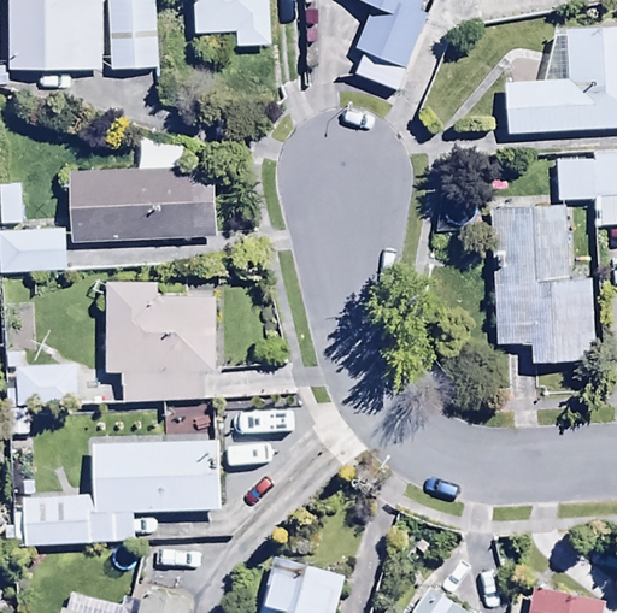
[(101,68),(99,0),(7,0),(10,69),(101,68)]
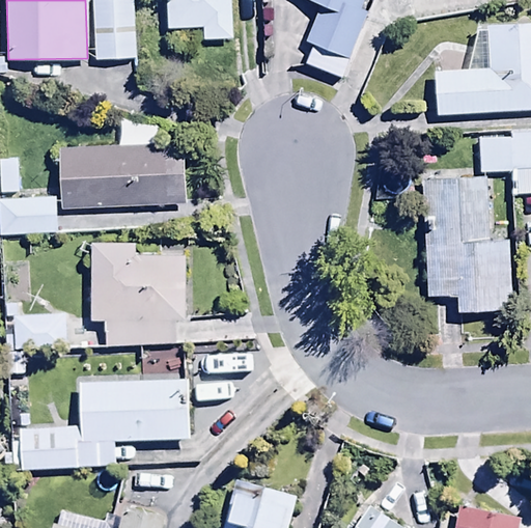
[(94,0),(96,60),(136,58),(133,0),(94,0)]
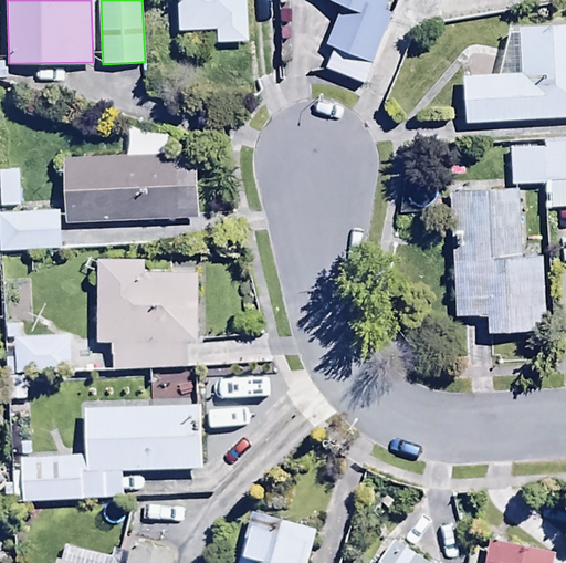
[(248,41),(245,0),(177,0),(179,31),(218,29),(219,42),(248,41)]
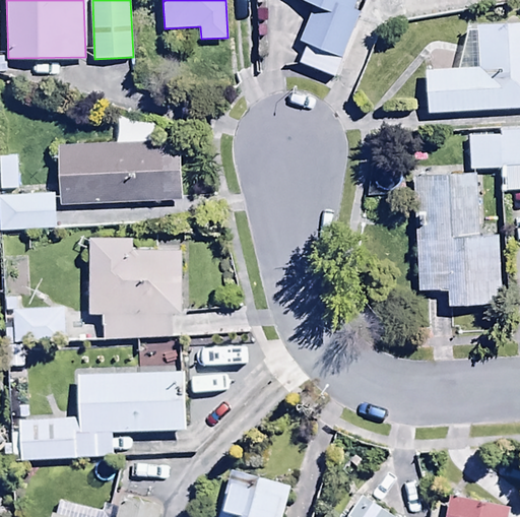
[(302,38),(307,40),(341,53),(359,8),(354,6),(356,0),(302,0),(315,5),(302,38)]
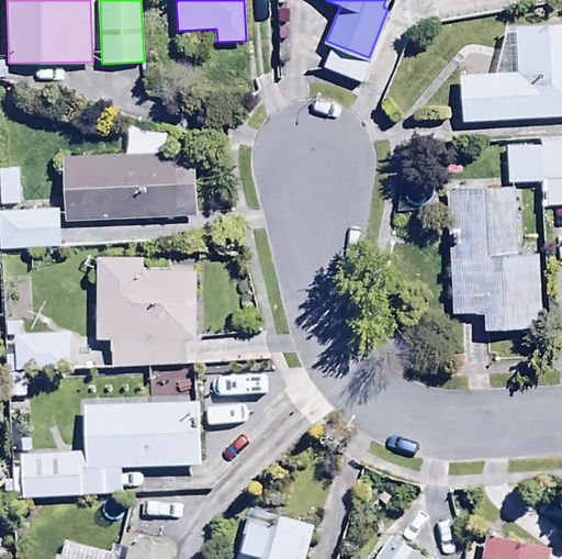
[(461,75),(463,120),(561,114),(561,23),(517,25),(519,71),(461,75)]
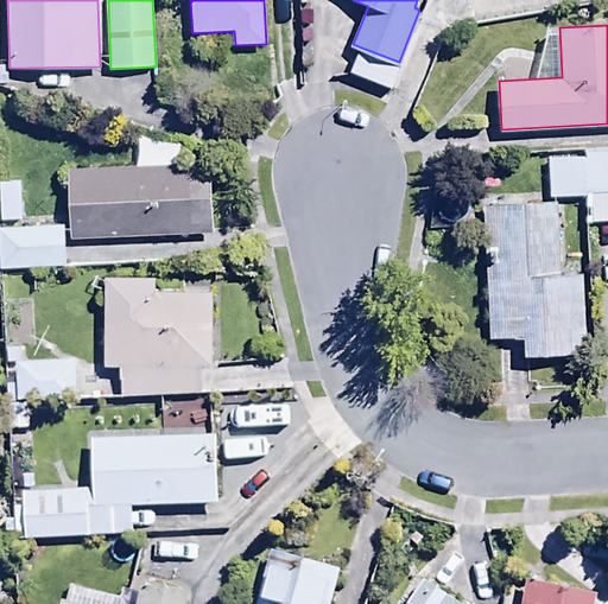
[(399,62),(359,46),(349,69),(390,84),(399,62)]
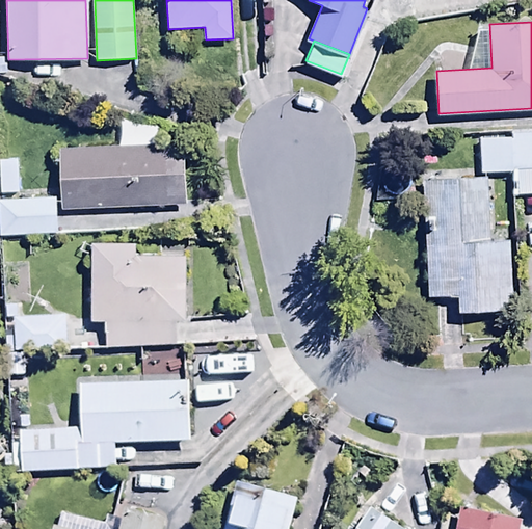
[(512,168),(531,166),(531,130),(479,132),(480,169),(512,168)]
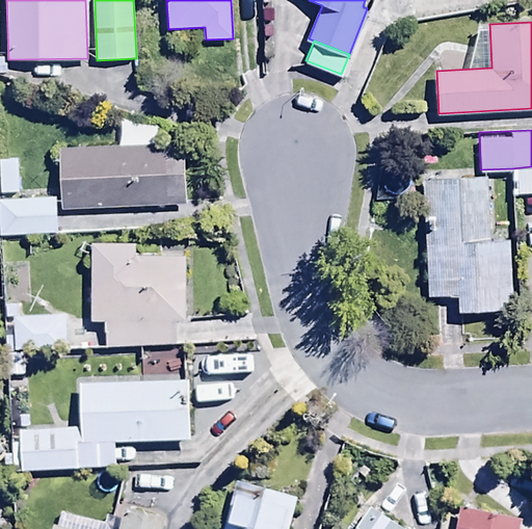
[(185,144),(60,148),(61,208),(187,204),(185,144)]
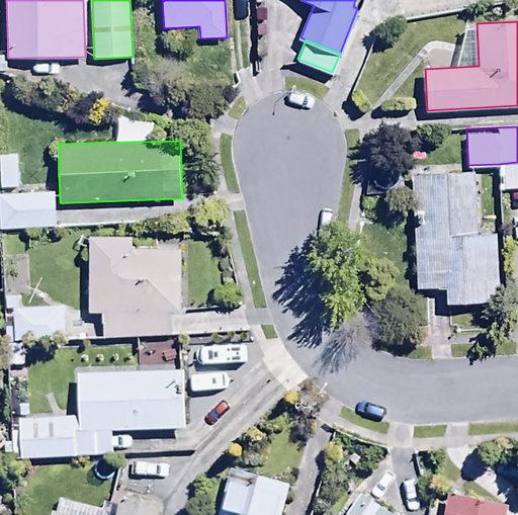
[(19,187),(16,153),(0,153),(0,175),(1,189),(19,187)]
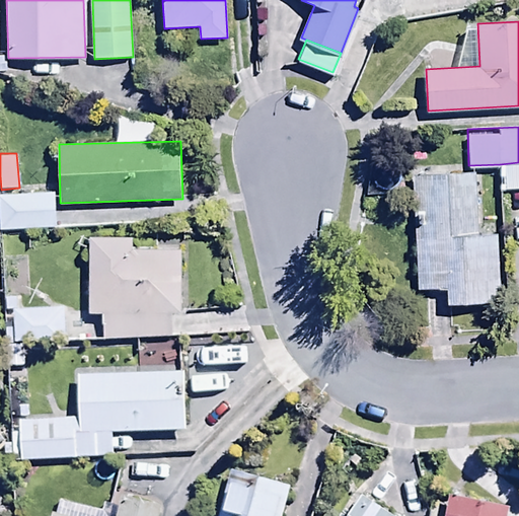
[(518,162),(500,164),(500,188),(518,187),(518,162)]
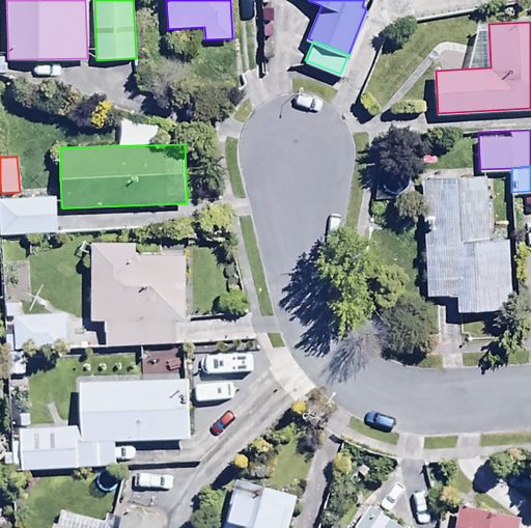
[(488,172),(422,175),(427,296),(458,295),(459,312),(514,310),(511,238),(492,239),(488,172)]
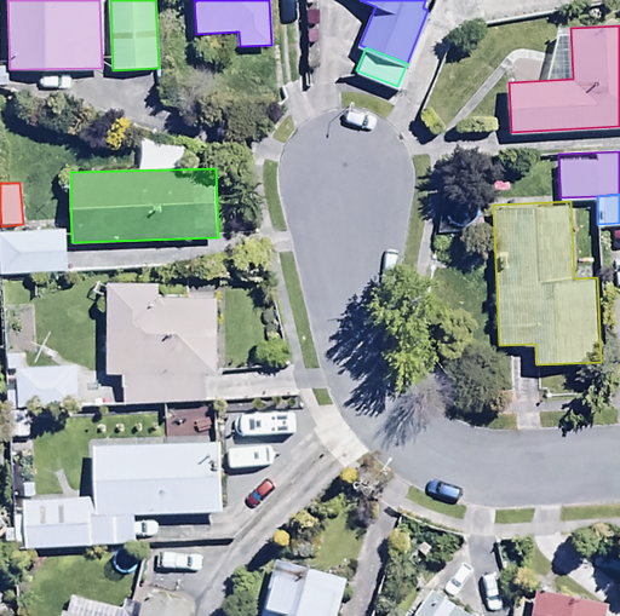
[(65,229),(0,231),(0,270),(68,268),(65,229)]
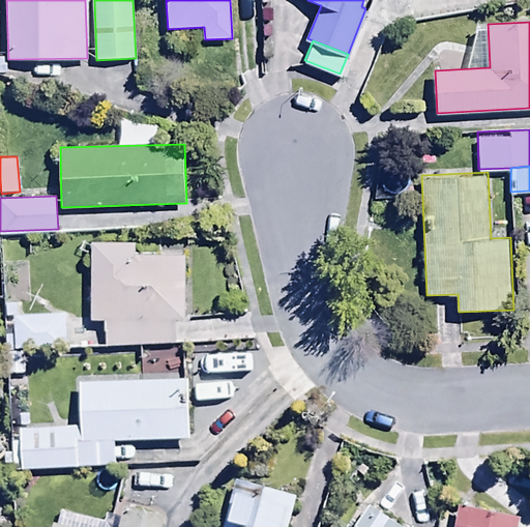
[(175,343),(175,320),(188,321),(189,253),(136,252),(136,241),(91,240),(90,321),(106,321),(106,342),(175,343)]
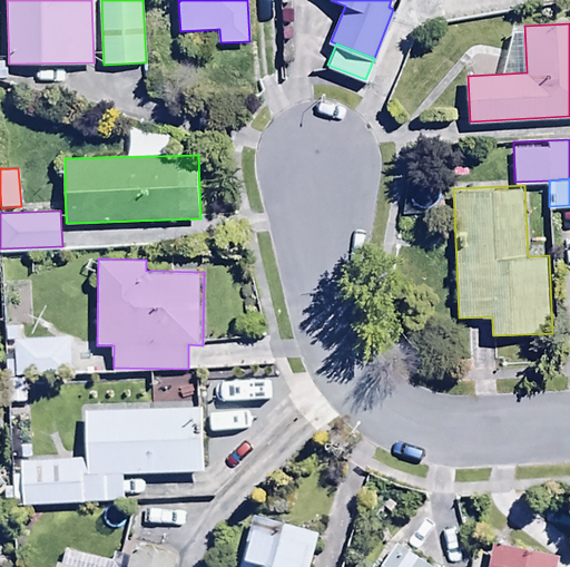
[(72,338),(23,339),(23,328),(6,329),(6,340),(13,340),(15,360),(7,361),(7,374),(74,372),(72,338)]
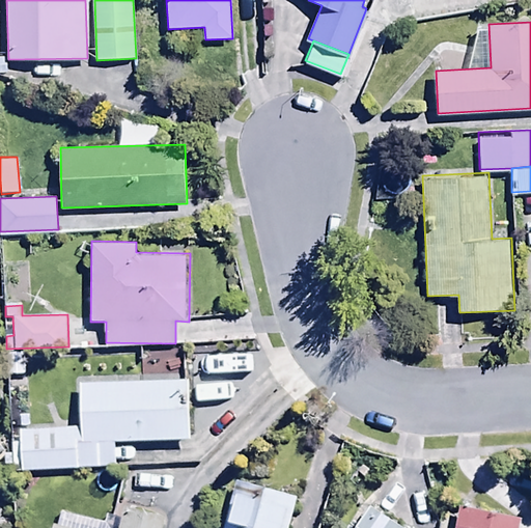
[(189,379),(81,384),(83,426),(18,429),(20,470),(117,466),(116,445),(192,441),(189,379)]
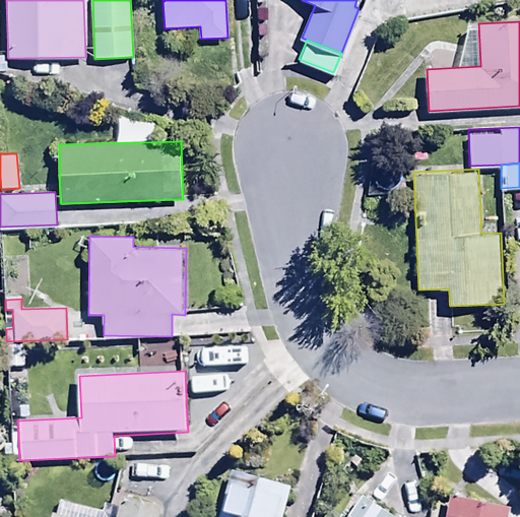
[(225,510),(221,509),(219,516),(281,516),(289,479),(235,467),(225,510)]
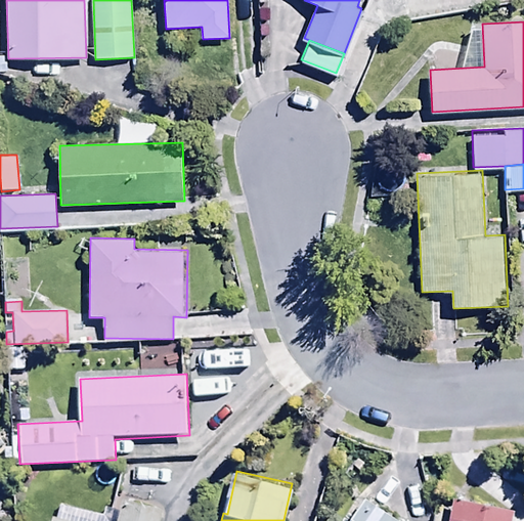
[(349,520),(396,520),(364,498),(349,520)]
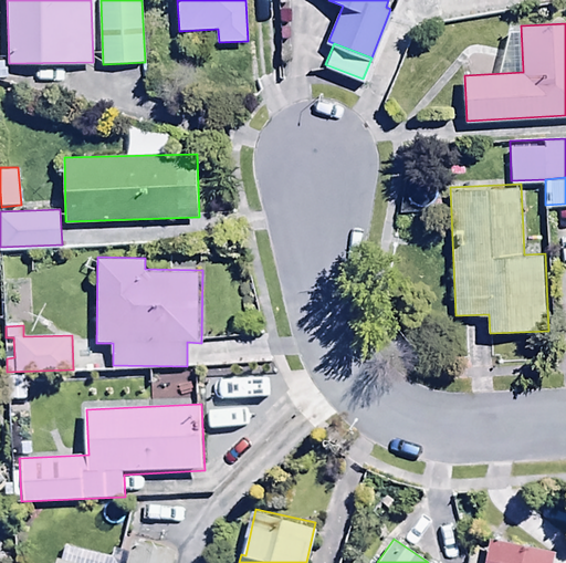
[(552,562),(555,551),(489,539),(483,562),(552,562)]
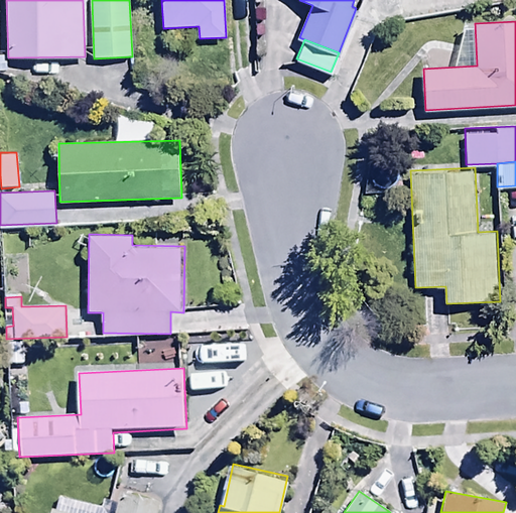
[(52,508),(51,512),(157,512),(160,504),(121,494),(118,508),(60,494),(56,509),(52,508)]
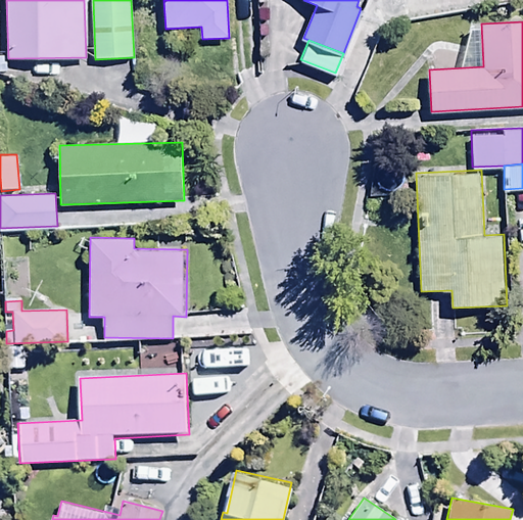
All buildings are outlined.
